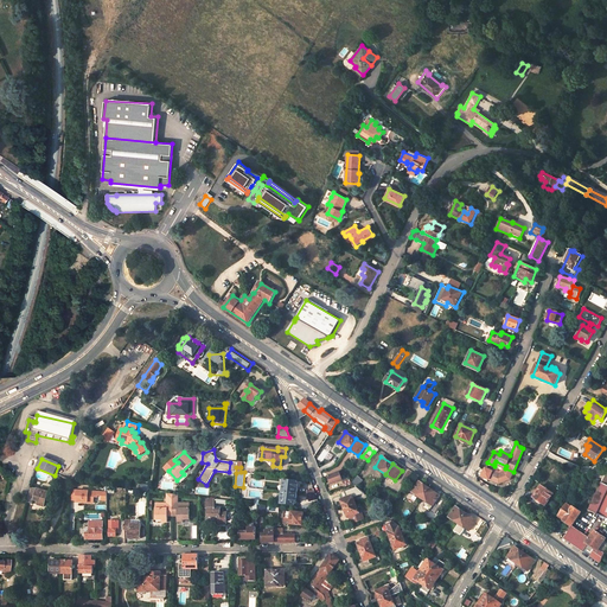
[(500,483),(510,479),(513,472),(505,468),(503,472),(499,474),(492,471),(489,478),(500,483)]
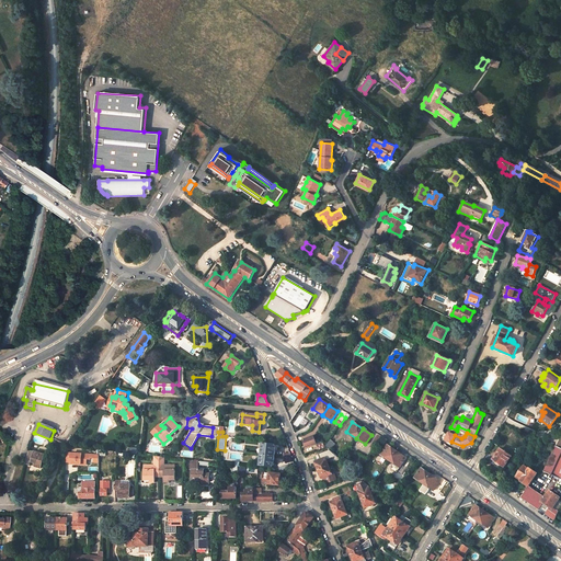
[(374,448),(381,436),(378,434),(370,446),(374,448)]
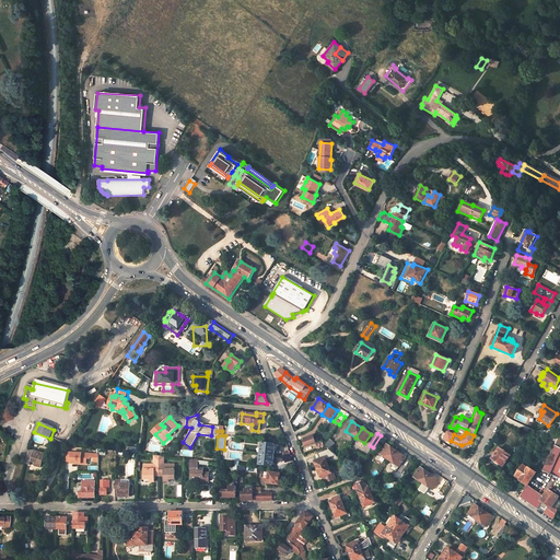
[(315,443),(313,435),(302,440),(305,447),(315,443)]
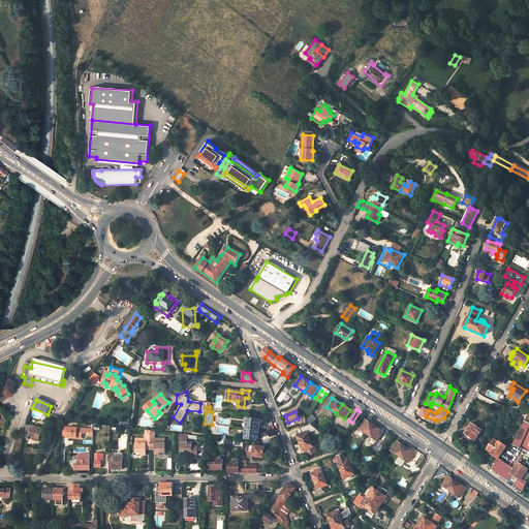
[(259,419),(248,418),(248,424),(244,423),(243,429),(247,429),(258,431),(259,422),(258,422),(259,419)]
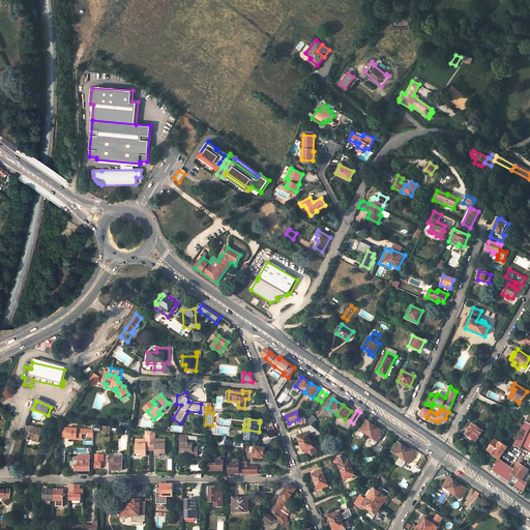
[(375,427),(365,420),(359,430),(369,436),(375,427)]
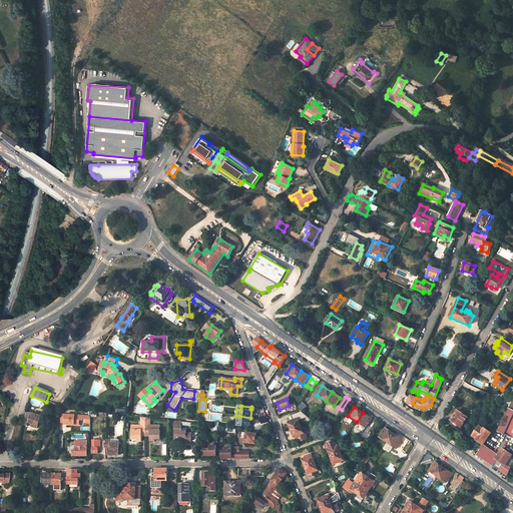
[(497,432),(512,438),(512,410),(508,408),(497,432)]
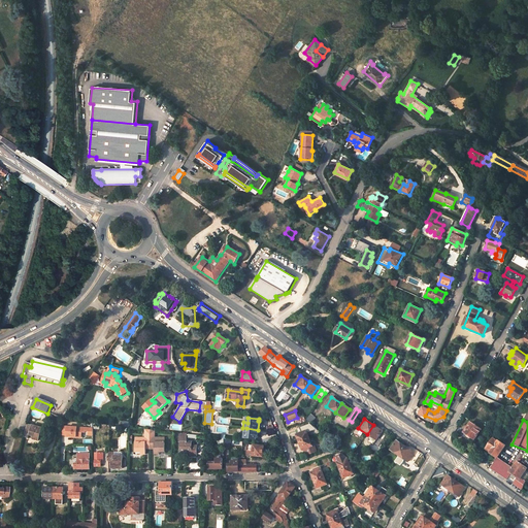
[(474,439),(481,430),(470,423),(464,433),(474,439)]
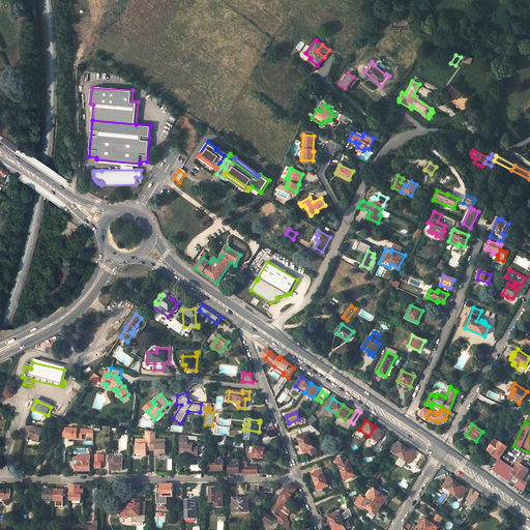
[(38,442),(41,430),(27,425),(23,438),(29,440),(30,437),(34,438),(33,441),(38,442)]
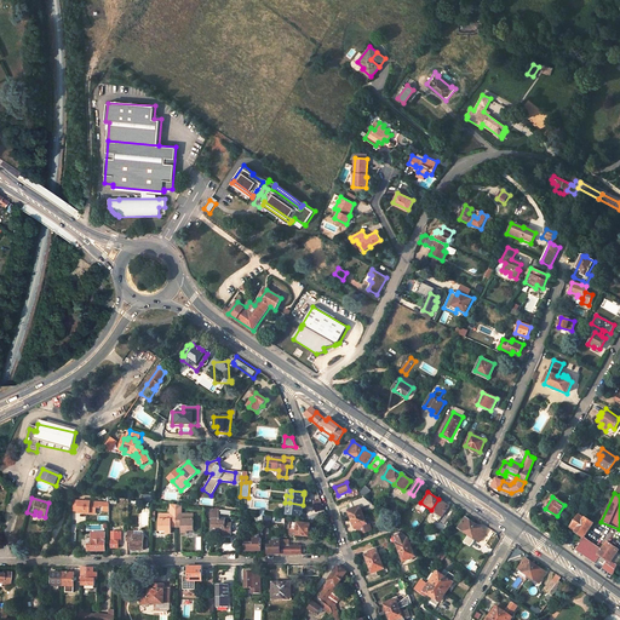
[(441,516),(448,506),(438,499),(431,510),(441,516)]
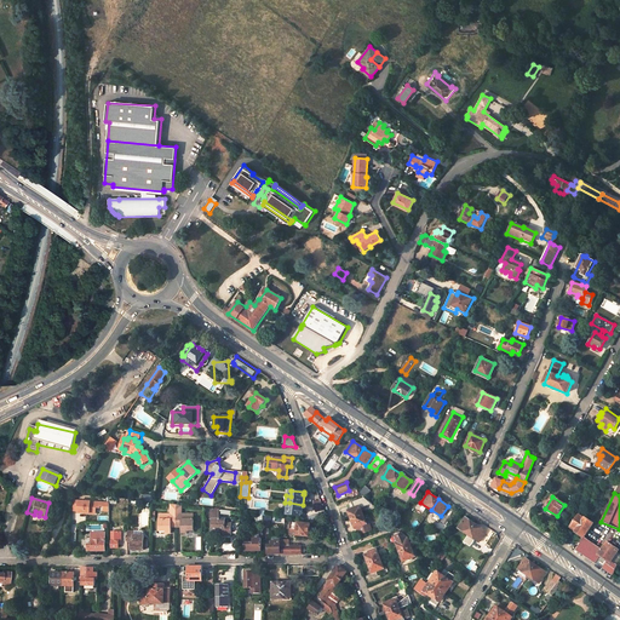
[(101,503),(73,501),(73,511),(79,511),(79,514),(96,515),(96,507),(101,509),(101,503)]
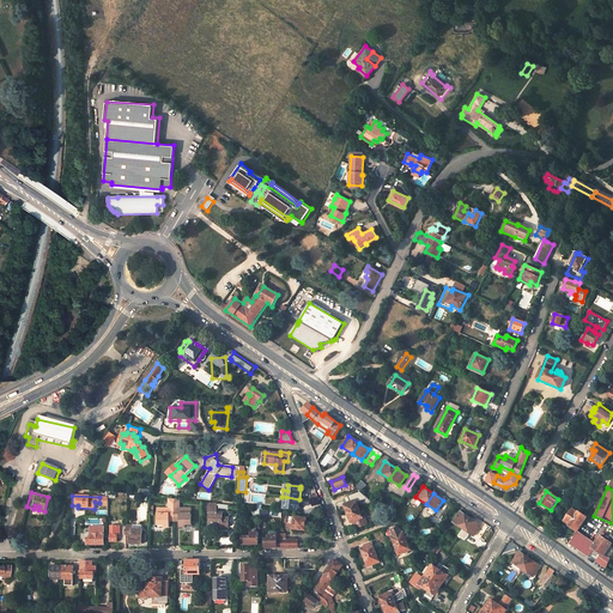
[(286,497),(285,509),(298,511),(298,509),(299,509),(299,499),(286,497)]
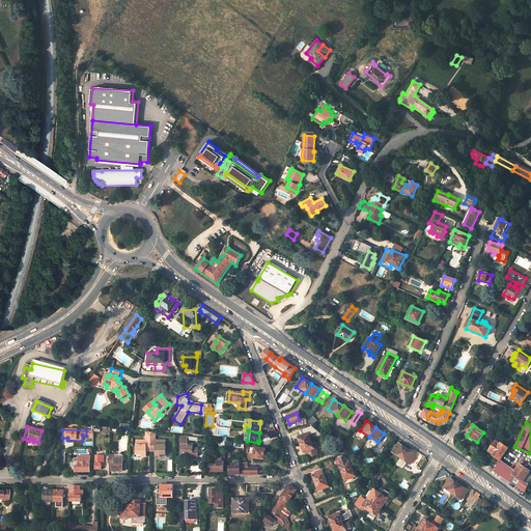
[(146,441),(136,441),(136,454),(142,454),(142,457),(146,456),(146,452),(146,449),(150,449),(155,449),(155,452),(155,456),(160,456),(160,454),(165,454),(165,441),(154,441),(154,432),(145,432),(146,441)]
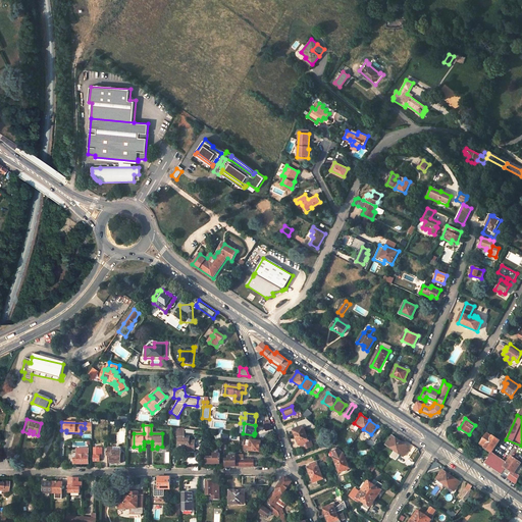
[(306,433),(303,426),(293,429),(296,437),(306,433)]
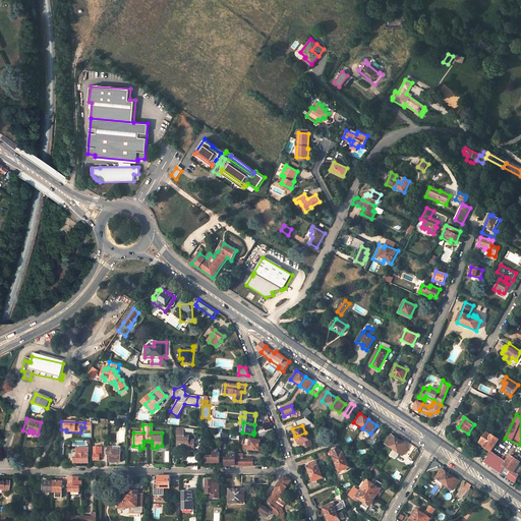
[(456,428),(466,436),(468,433),(458,427),(456,428)]
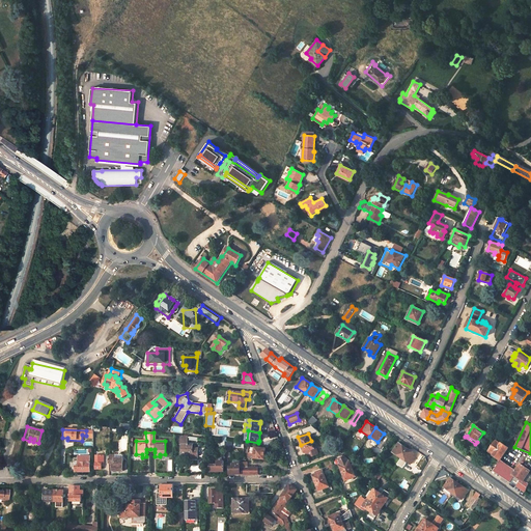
[(182,445),(182,455),(193,455),(193,458),(198,458),(198,449),(193,449),(193,445),(187,445),(187,439),(180,439),(179,445),(182,445)]
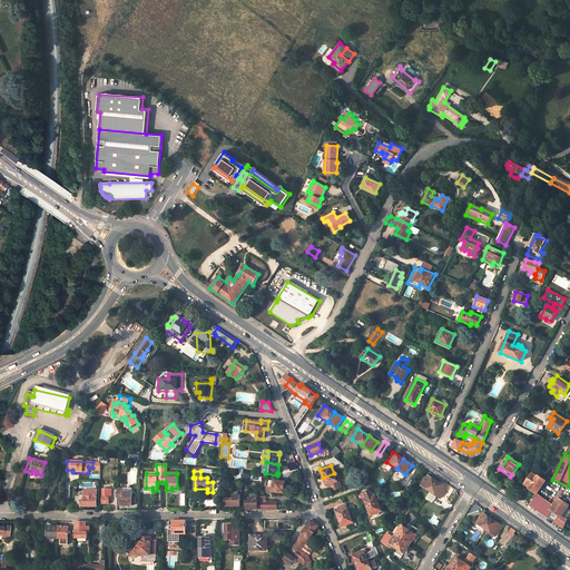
[(327,485),(336,482),(334,473),(323,478),(326,487),(327,485)]
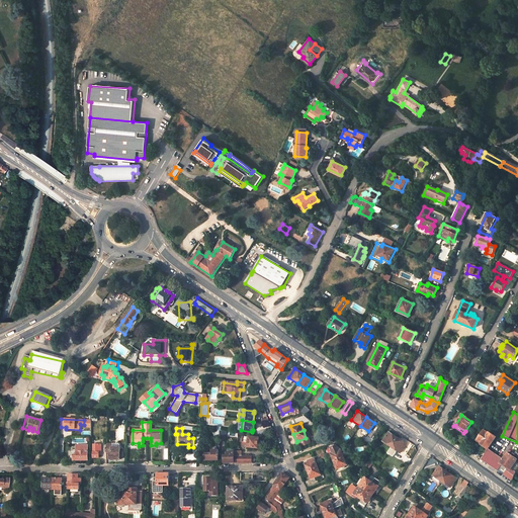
[(488,449),(495,438),(488,433),(488,434),(483,431),(478,439),(482,442),(481,444),(488,449)]
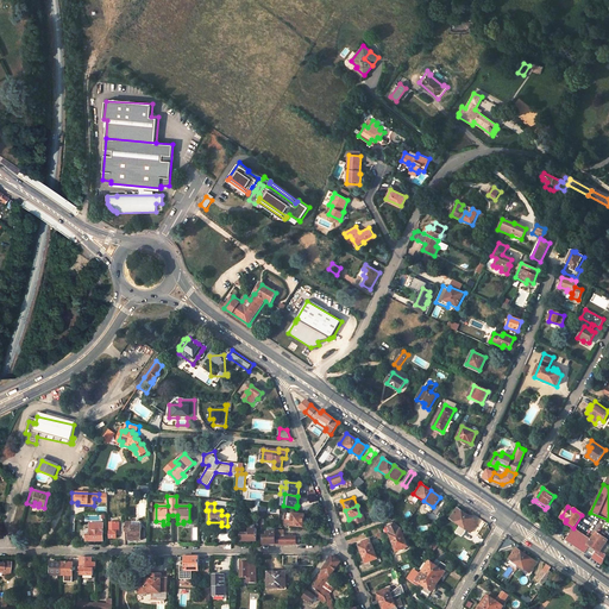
[(468,515),(457,508),(450,519),(460,526),(468,515)]
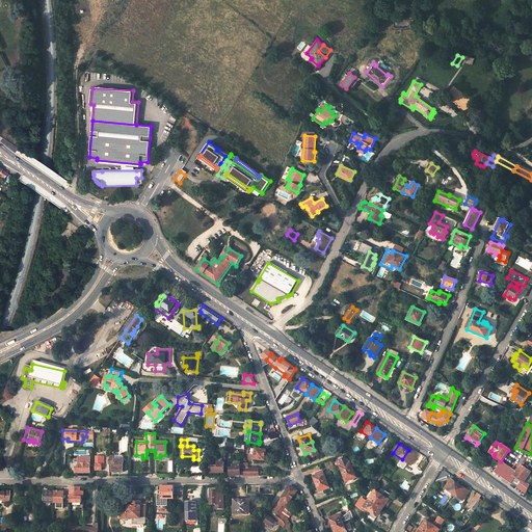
[(249,452),(248,458),(265,460),(266,450),(256,449),(249,448),(249,449),(247,449),(247,452),(249,452)]
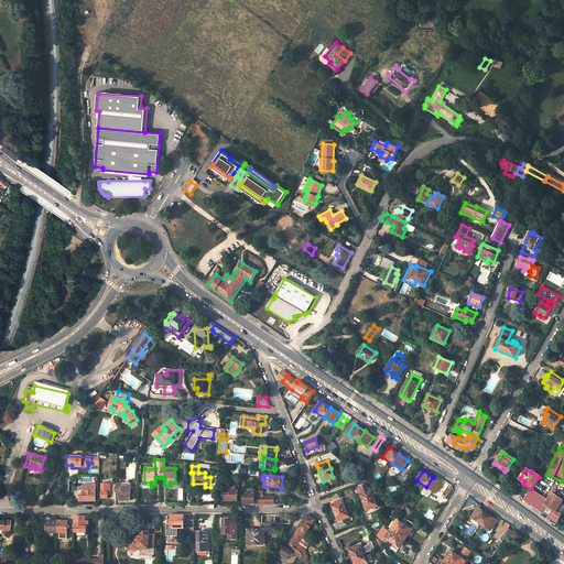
[(333,477),(324,480),(327,487),(338,483),(335,476),(334,477),(333,477)]
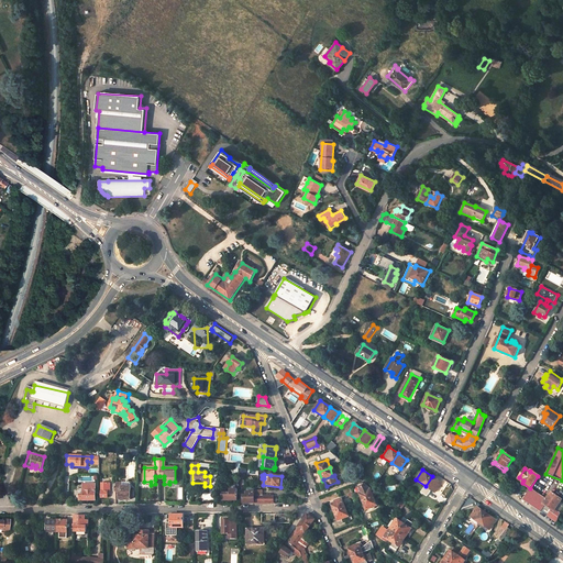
[(435,493),(441,483),(432,476),(426,486),(420,493),(427,497),(431,489),(435,493)]
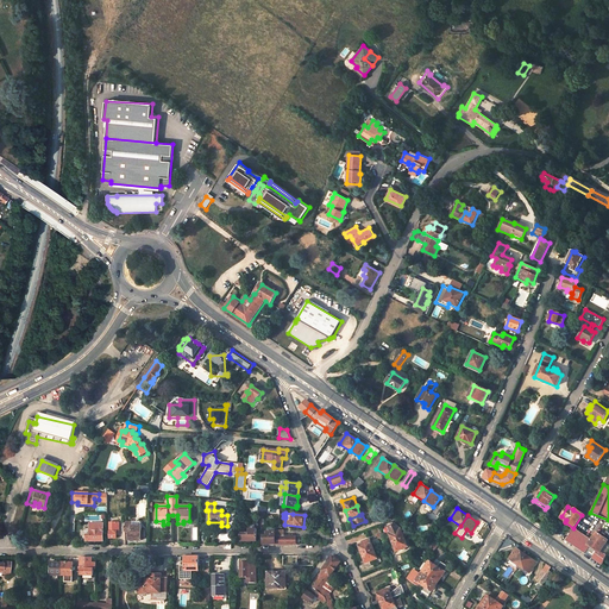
[(86,534),(86,540),(102,541),(102,523),(89,523),(89,534),(86,534)]
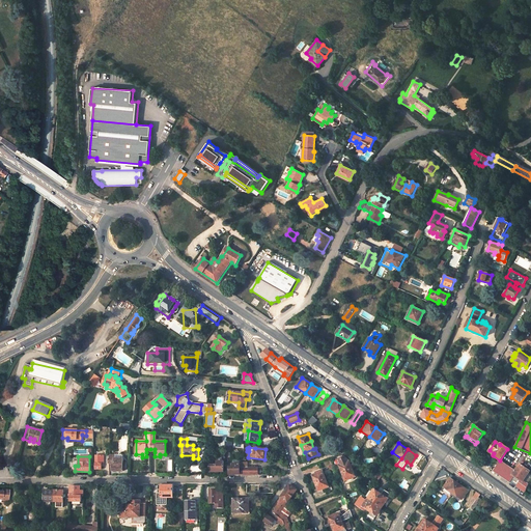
[(353,469),(348,459),(345,458),(343,459),(342,458),(337,460),(342,473),(353,469)]
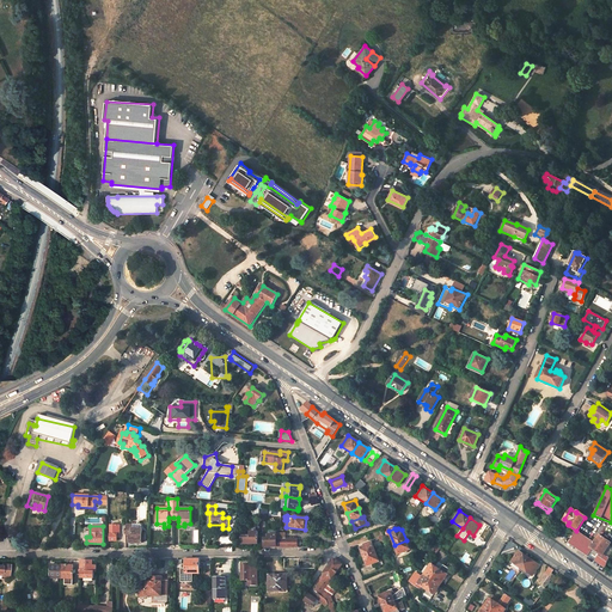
[(242,544),(257,543),(257,531),(251,532),(251,536),(242,536),(242,544)]
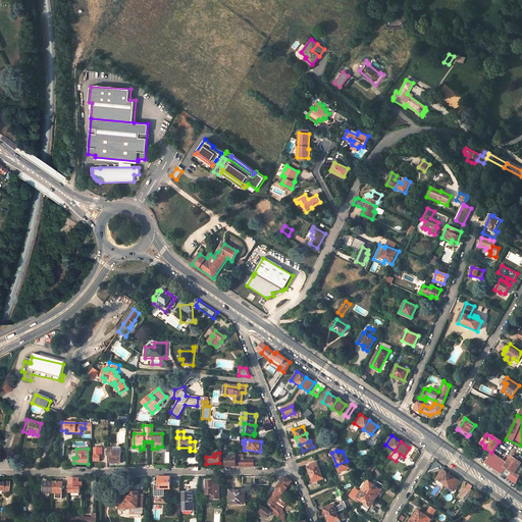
[(504,467),(506,463),(491,453),(484,464),(501,475),(505,468),(504,467)]
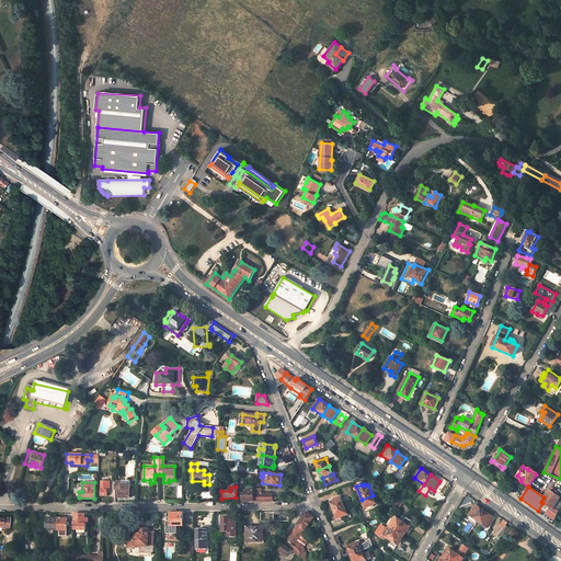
[(118,497),(119,497),(129,497),(129,496),(133,496),(133,489),(129,489),(129,491),(119,491),(118,491),(118,497)]
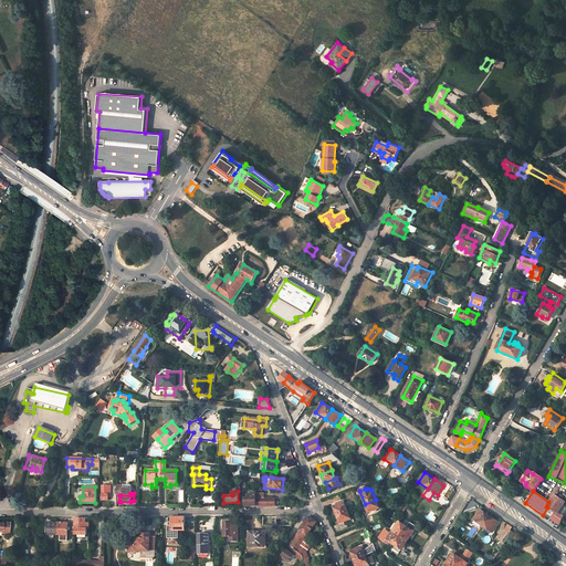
[(251,505),(255,505),(255,494),(249,494),(249,498),(244,498),(244,505),(251,505)]
